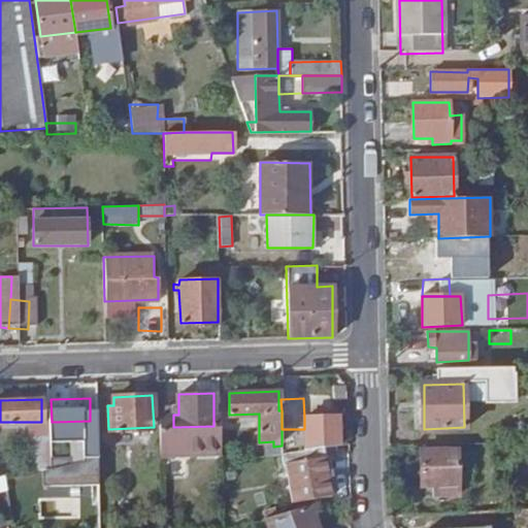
[(334,446),(337,446),(337,416),(329,417),(304,418),(304,429),(282,429),(282,446),(282,453),(334,446)]
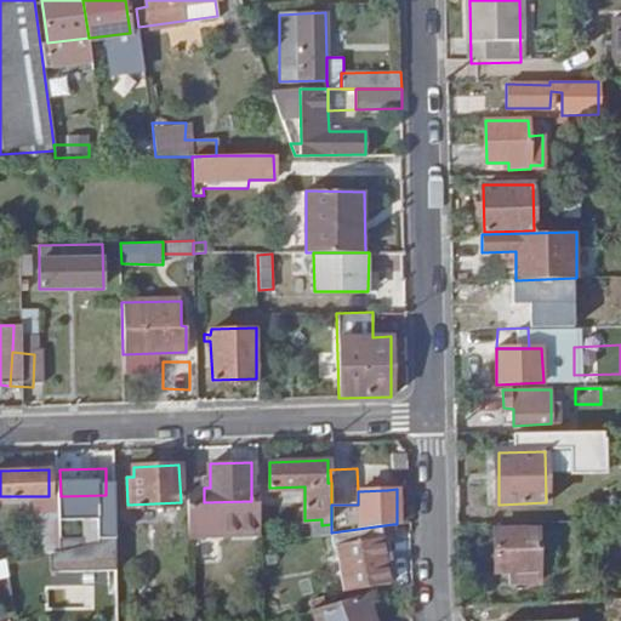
[(56,550),(56,510),(43,510),(44,553),(56,550)]
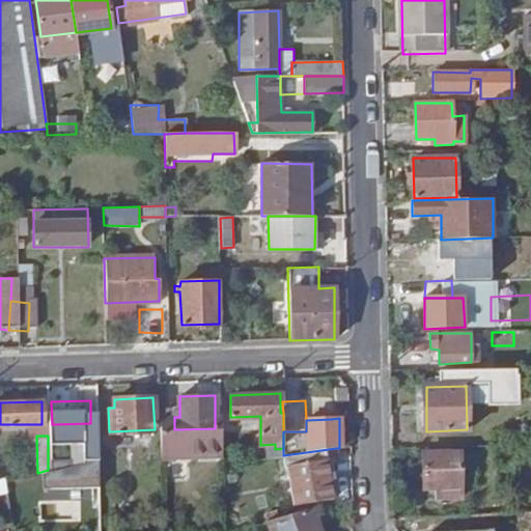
[(52,442),(53,466),(66,466),(64,442),(52,442)]
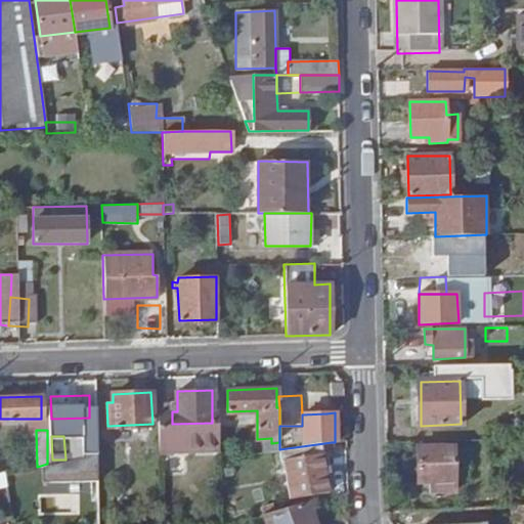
[(334,455),(332,442),(279,449),(277,449),(279,462),(284,461),(289,497),(326,492),(321,456),(334,455)]
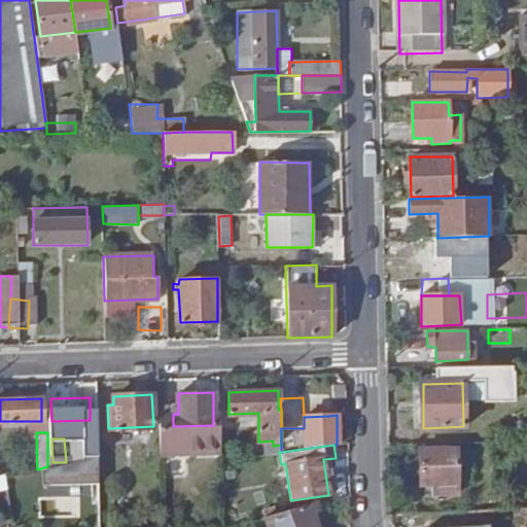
[(461,494),(459,448),(423,448),(423,485),(434,485),(434,495),(461,494)]
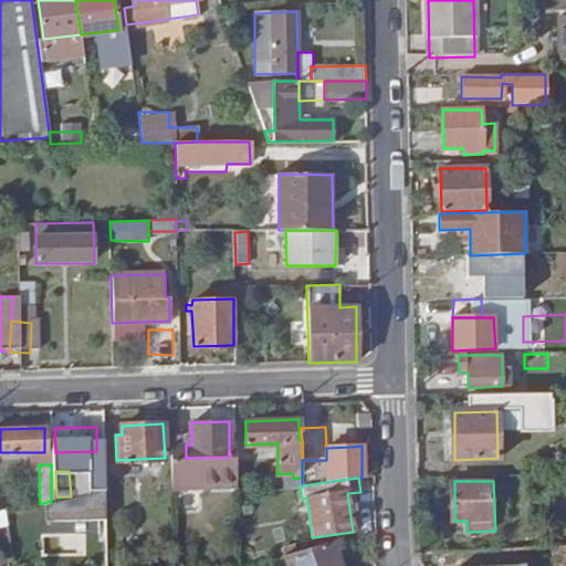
[(0,498),(0,510),(4,510),(22,506),(20,494),(0,498)]
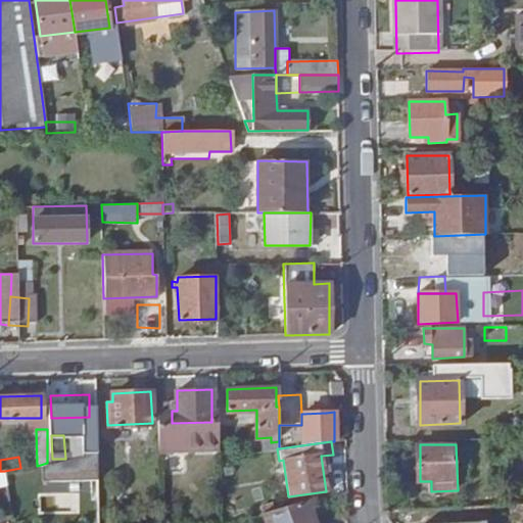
[(0,512),(10,510),(6,484),(0,484),(0,512)]
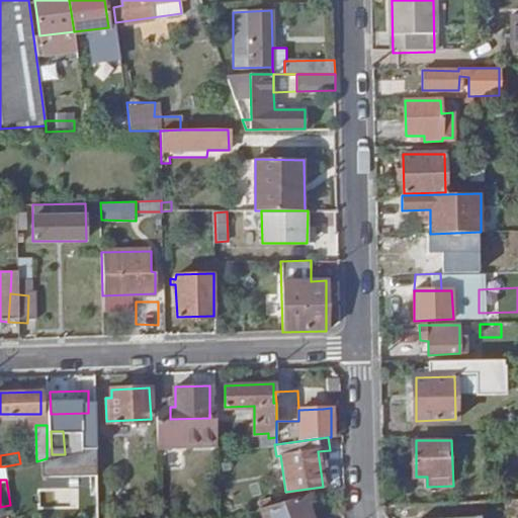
[(260,510),(263,517),(312,517),(305,498),(260,510)]
